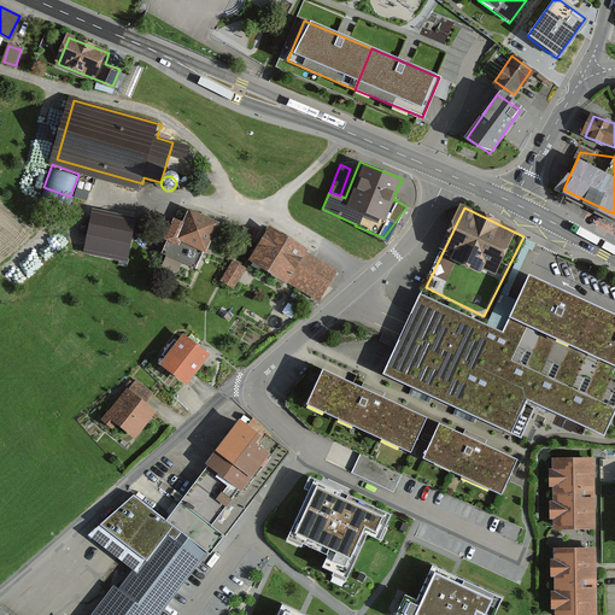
[(135,218),(94,210),(87,250),(127,257),(135,218)]
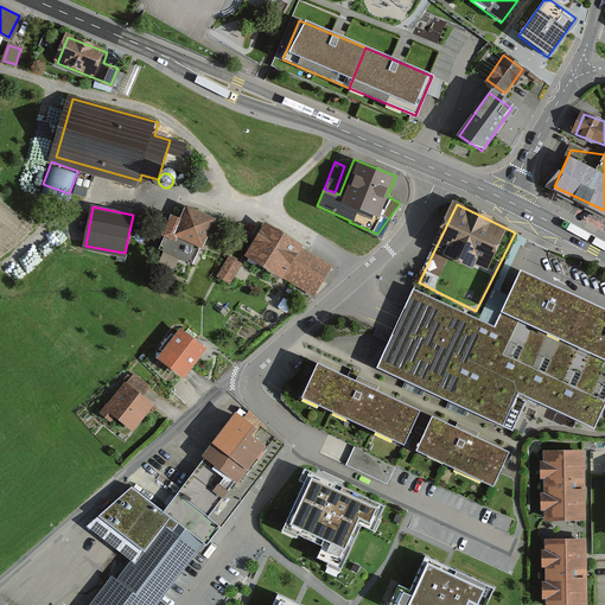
[(188,220),(174,214),(160,248),(191,261),(198,244),(204,247),(217,218),(192,207),(188,220)]
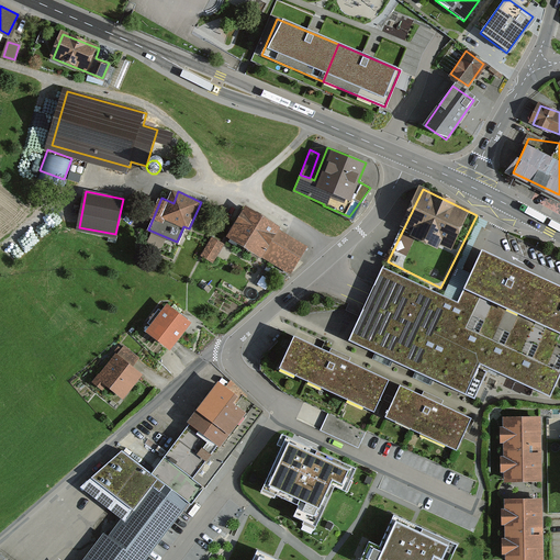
[(309,246),(250,210),(235,236),(292,271),(309,246)]
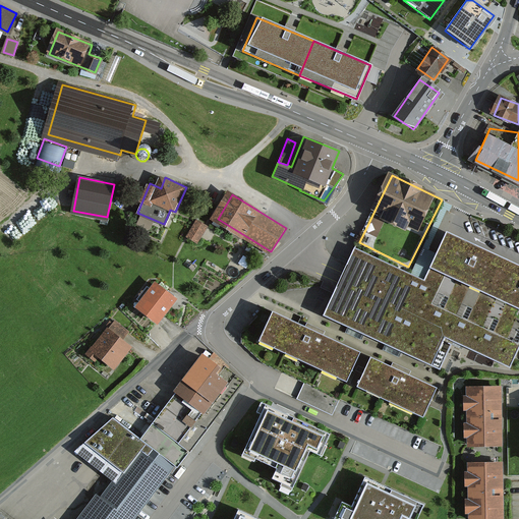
[(209,228),(197,220),(188,235),(199,242),(209,228)]
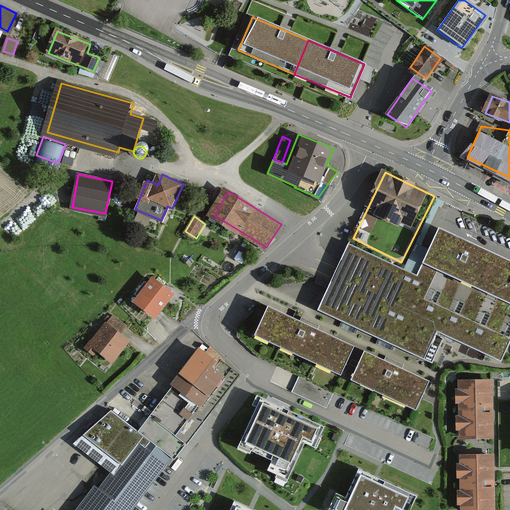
[(415,274),(347,242),(316,310),(430,362),(442,333),(499,360),(504,350),(509,338),(509,260),(437,227),(415,274)]
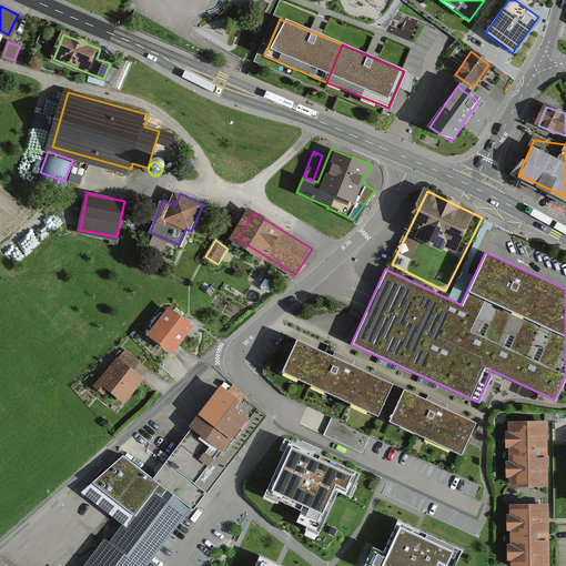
[(191,331),(169,313),(152,335),(174,353),(191,331)]
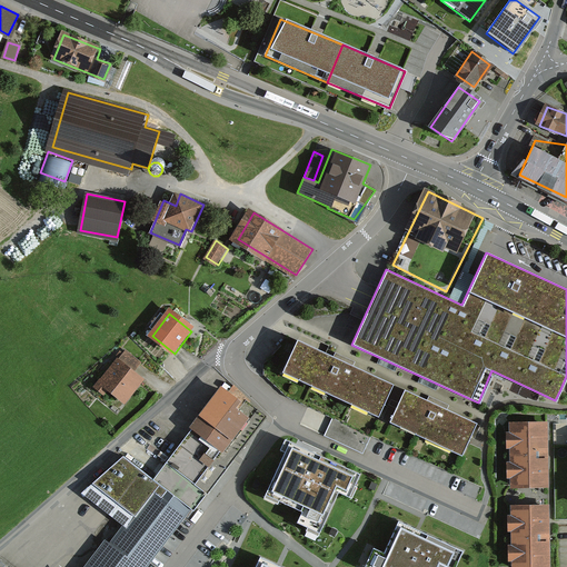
[(331,360),(298,345),(285,375),(379,418),(393,389),(331,360)]
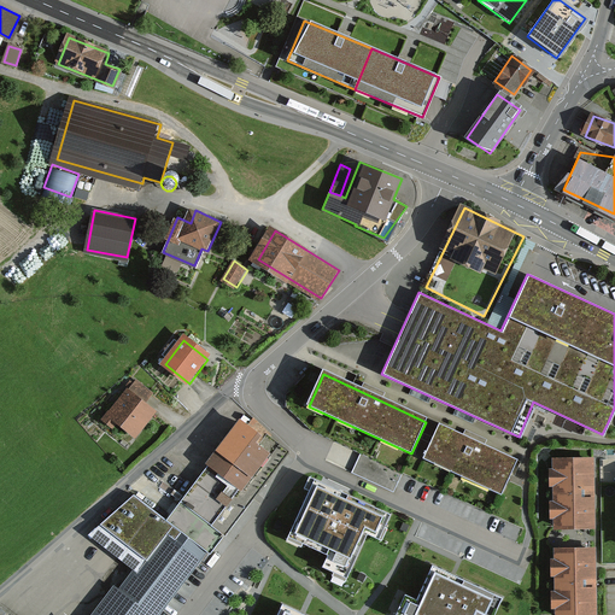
[(158,411),(132,387),(106,415),(133,439),(158,411)]
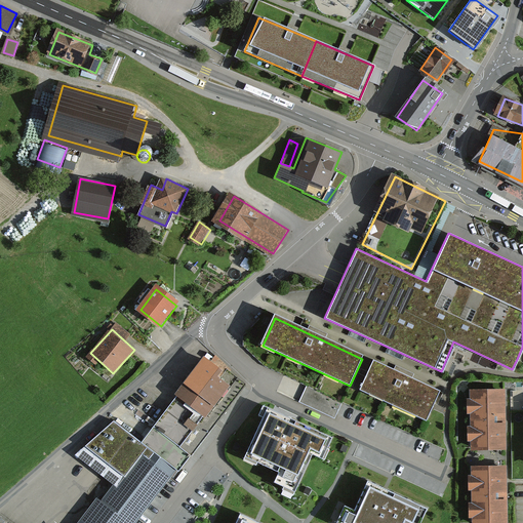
[(139,442),(174,469),(175,470),(240,385),(205,359),(139,442)]
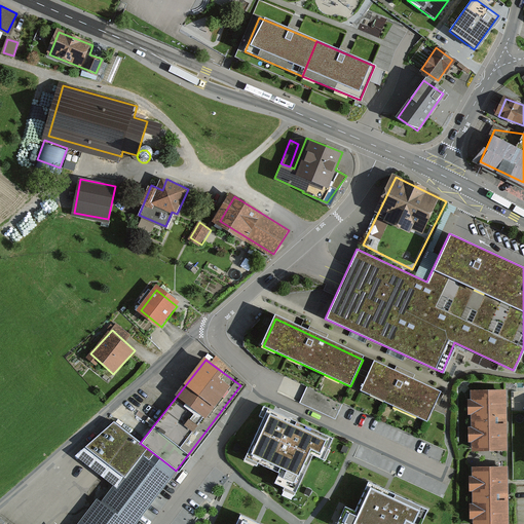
[(397,372),(376,363),(363,391),(427,419),(440,390),(397,372)]
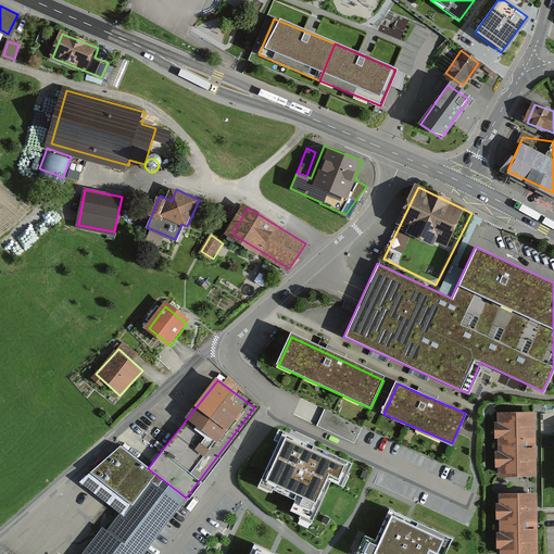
[(315,424),(353,442),(361,425),(323,406),(315,424)]
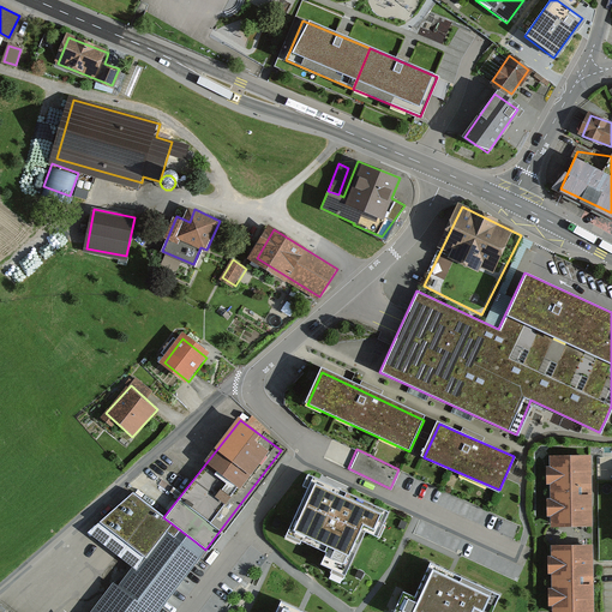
[(594,456),(555,456),(555,525),(595,523),(594,456)]
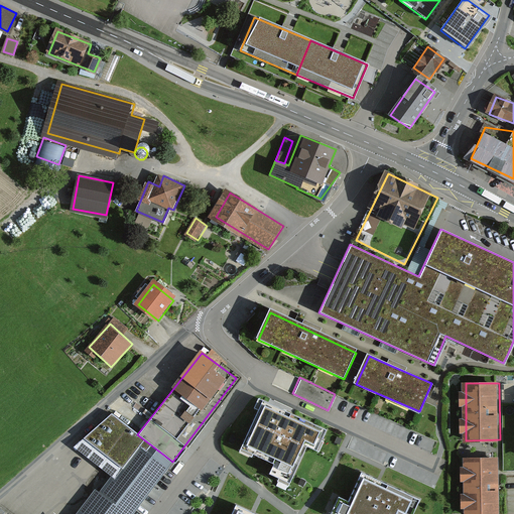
[(274,410),(262,405),(242,448),(275,464),(270,475),(286,483),(303,444),(313,448),(322,431),(274,410)]
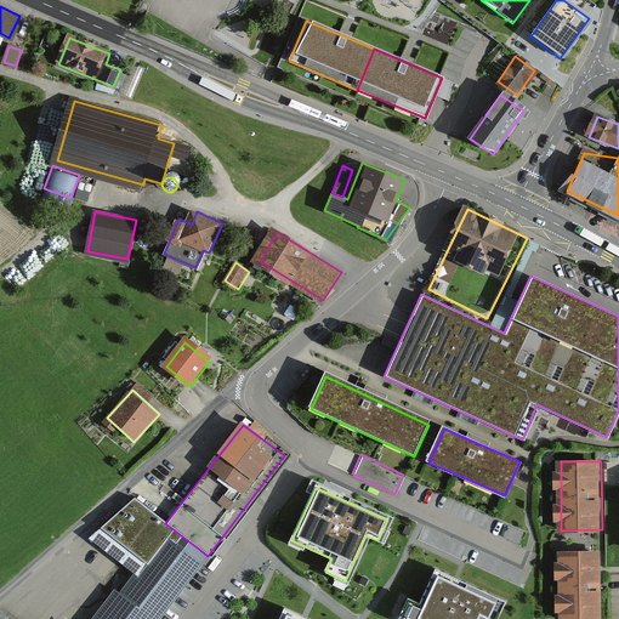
[(157,618),(206,555),(165,523),(132,498),(86,539),(131,573),(118,592),(113,589),(89,618),(157,618)]
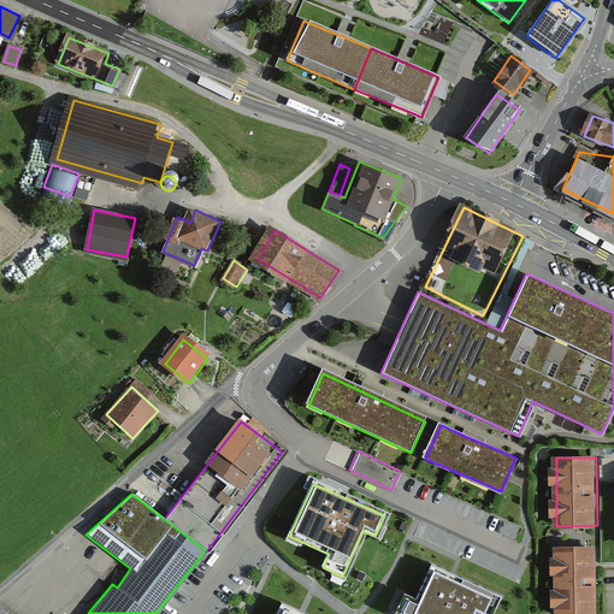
[(497,517),(494,531),(515,537),(519,523),(497,517)]
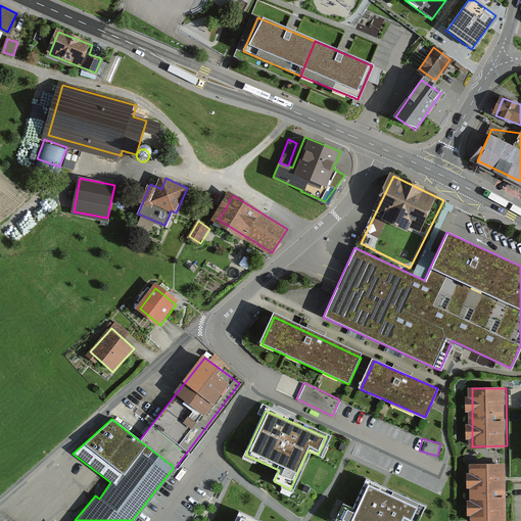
[(508,520),(508,463),(473,463),(474,520),(508,520)]
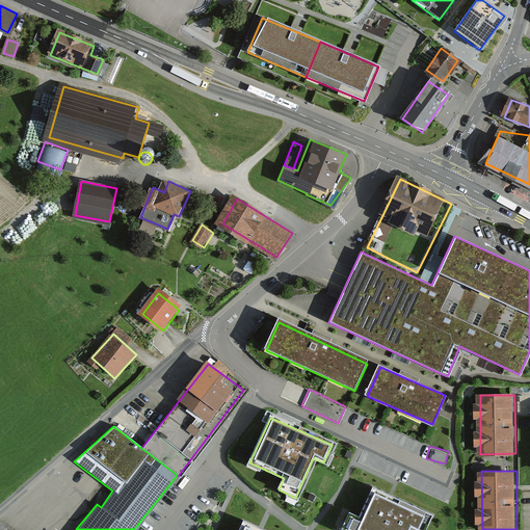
[(387,498),(377,493),(364,521),(354,517),(348,529),(350,529),(409,529),(412,527),(419,529),(420,529),(427,515),(387,498)]
